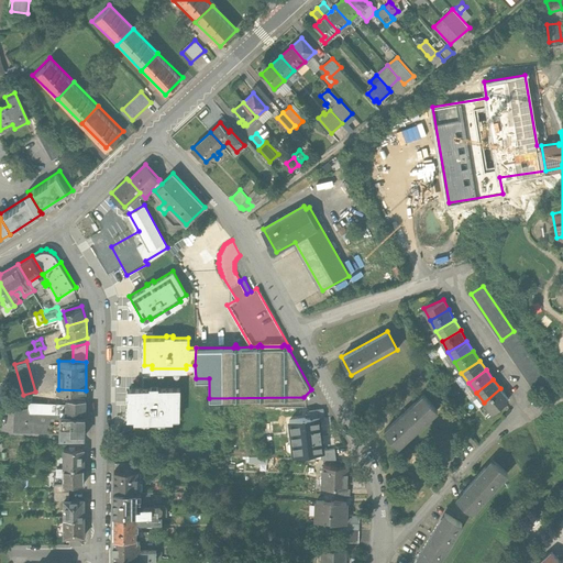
[(151,387),(129,387),(128,416),(136,416),(136,418),(170,419),(170,416),(179,416),(179,388),(157,388),(157,386),(151,386),(151,387)]
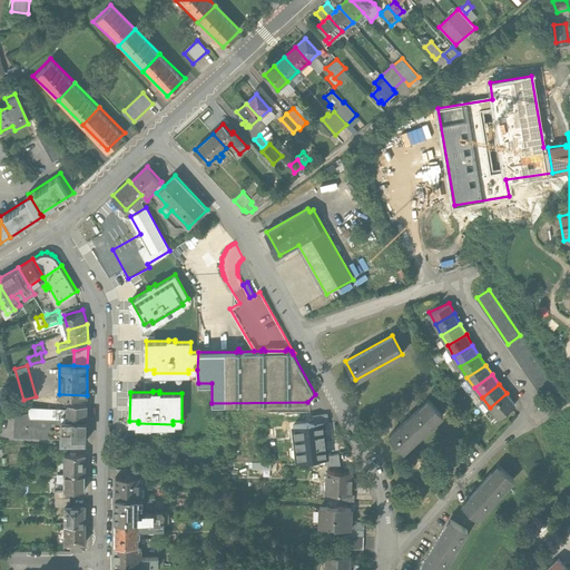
[(514,403),(507,393),(490,408),(498,418),(514,403)]
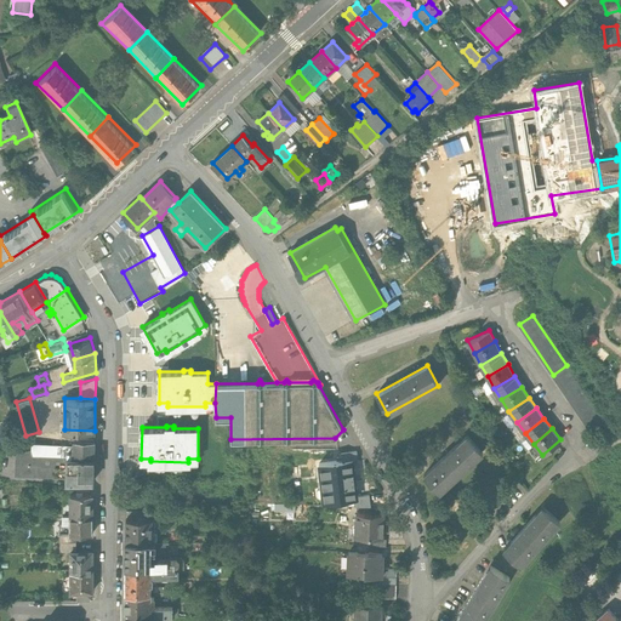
[(482,451),(466,434),(423,474),(438,491),(482,451)]
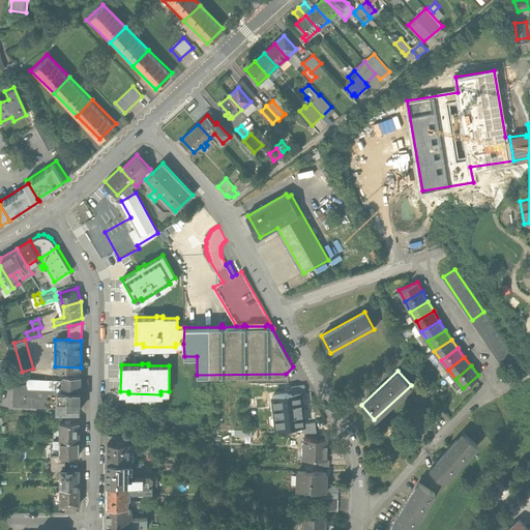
[(63,380),(28,378),(28,385),(28,386),(57,388),(62,388),(80,389),(81,374),(63,373),(63,380)]
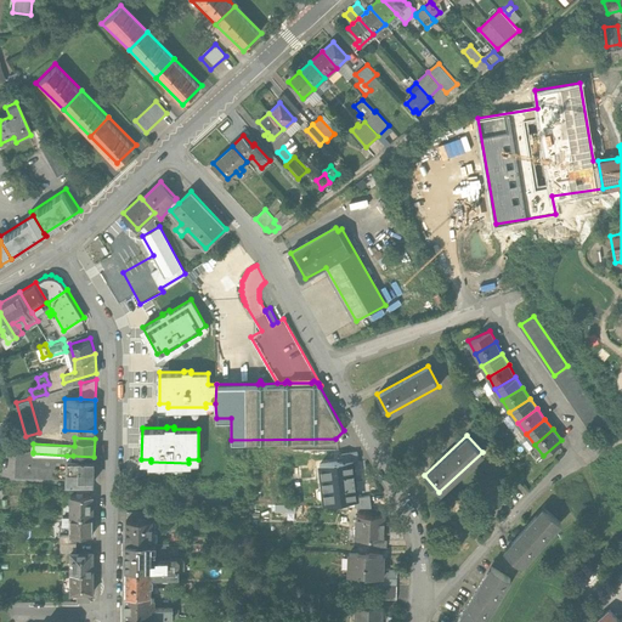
[(60,474),(67,475),(67,456),(33,453),(33,452),(32,448),(16,452),(15,474),(60,476),(60,474)]
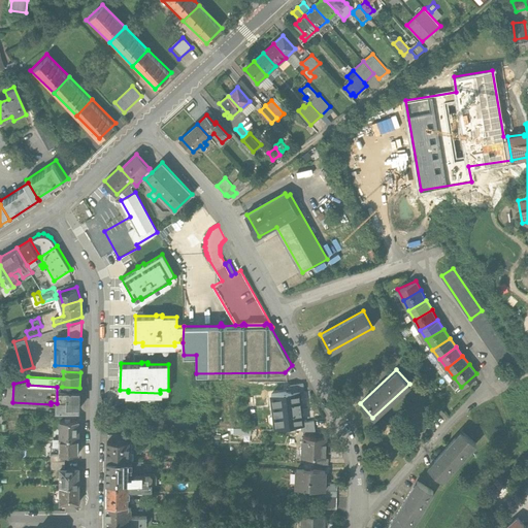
[(300,390),(300,391),(304,391),(303,383),(290,384),(291,388),(291,391),(300,390)]
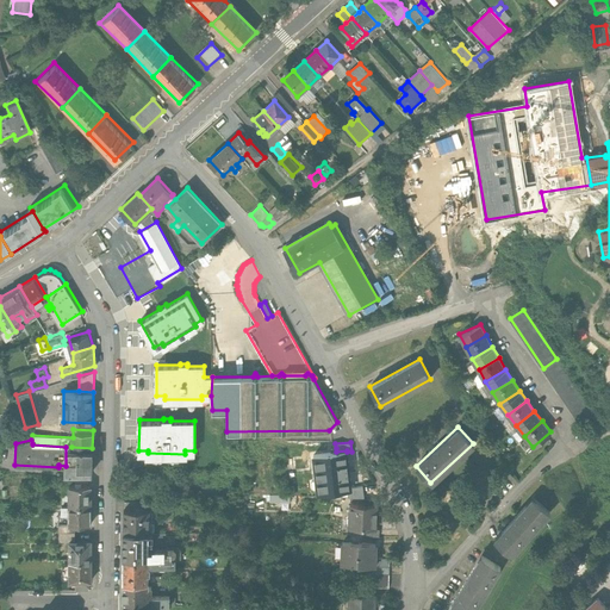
[(91,471),(92,448),(72,447),(66,447),(66,466),(66,471),(91,471)]
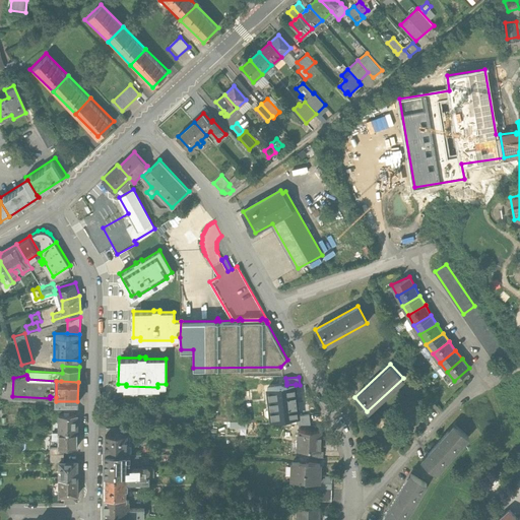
[(283,386),(270,387),(272,399),(275,399),(276,406),(273,406),(274,418),(294,416),(294,418),(298,418),(298,415),(298,414),(296,385),(296,384),(286,385),(286,382),(283,383),(283,386)]
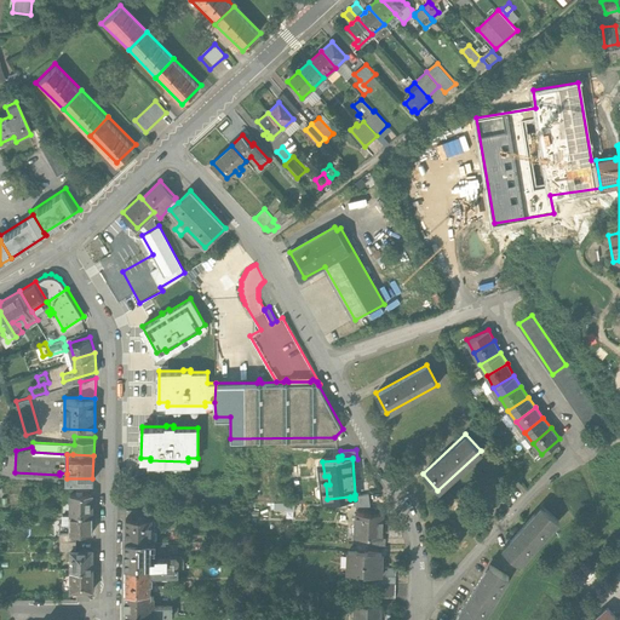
[(225,478),(225,494),(233,494),(233,486),(247,486),(247,478),(225,478)]
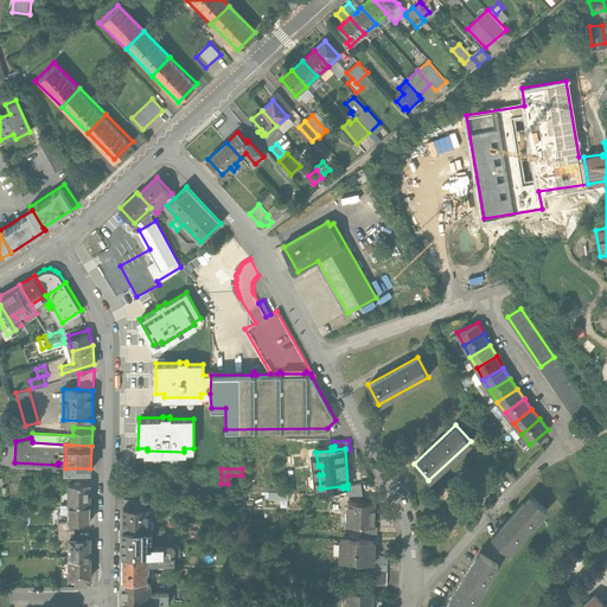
[(69,481),(69,500),(90,500),(90,481),(81,481),(75,481),(69,481)]
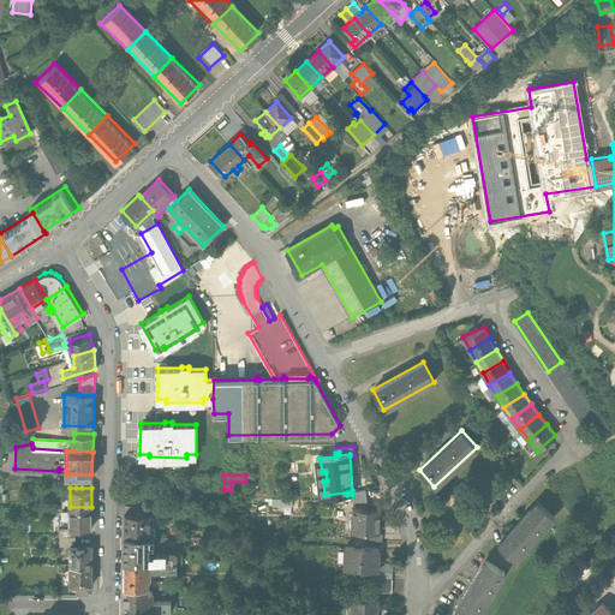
[(352,495),(353,501),(366,501),(365,489),(352,490),(352,491),(352,495)]
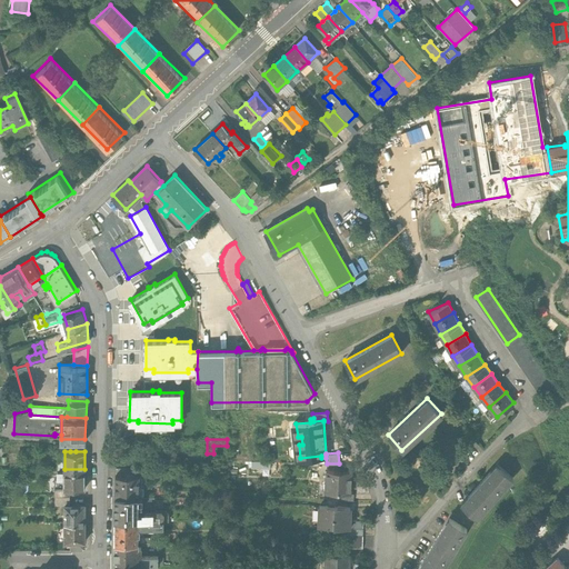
[(512,478),(497,463),(461,503),(477,517),(512,478)]
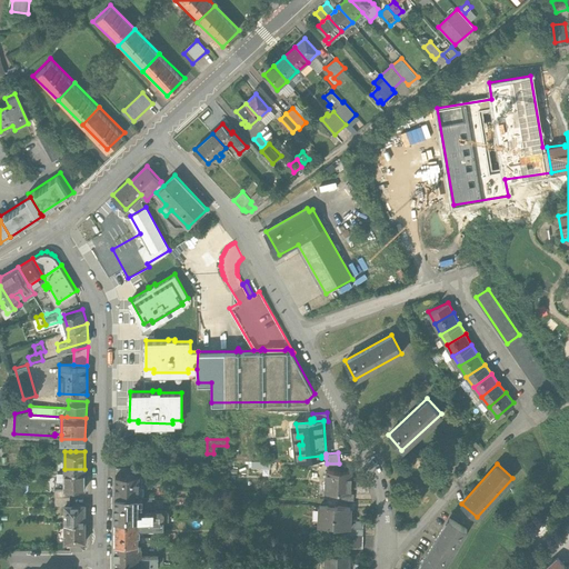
[(85,469),(65,469),(65,470),(58,470),(58,477),(55,477),(55,487),(65,487),(69,487),(85,487),(85,469)]
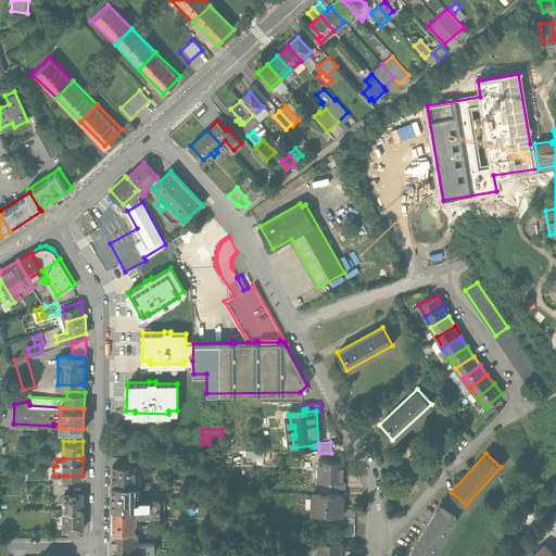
[(343,460),(318,459),(318,481),(333,482),(342,482),(342,480),(343,460)]
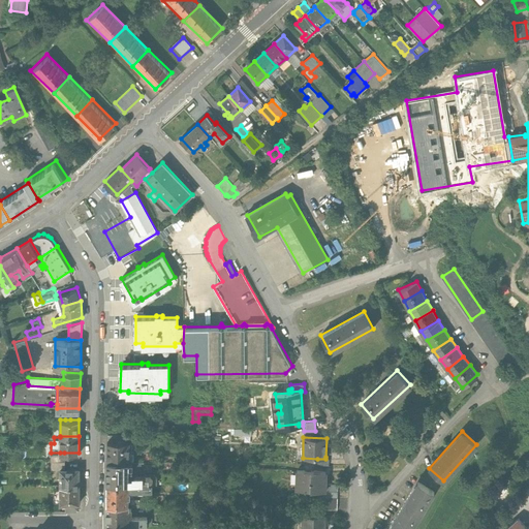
[(106,462),(128,462),(129,462),(129,441),(107,441),(106,462)]
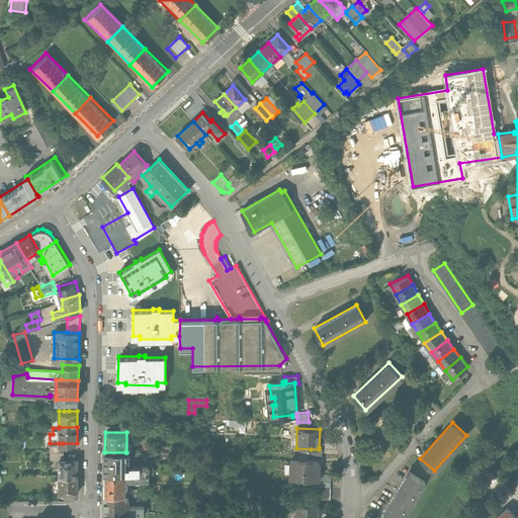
[(125,459),(125,452),(104,452),(104,473),(149,473),(153,473),(153,466),(131,466),(128,467),(128,468),(124,468),(125,459)]
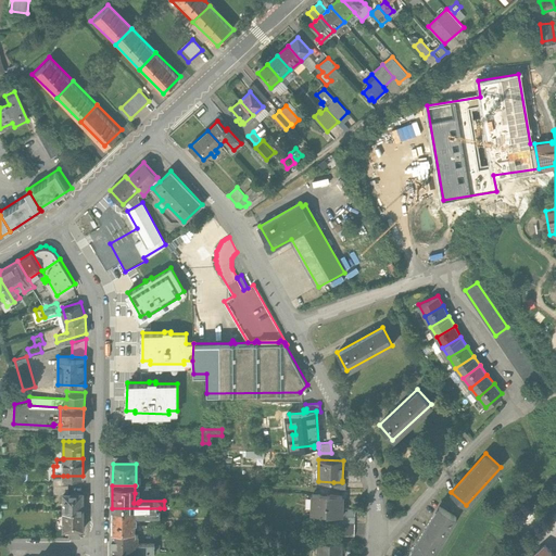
[(63,502),(63,509),(83,509),(83,491),(63,491),(63,502)]
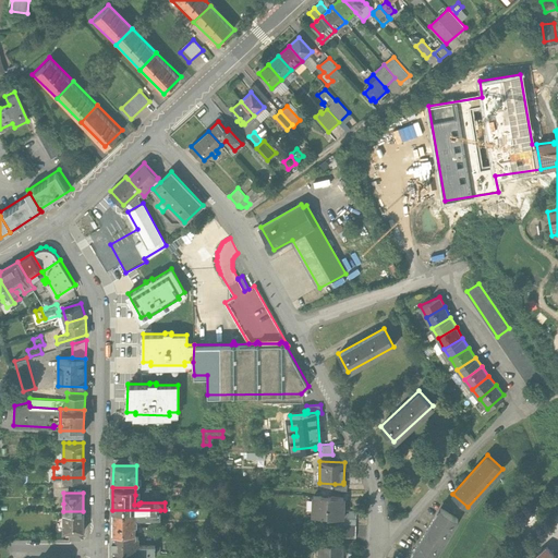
[(328,497),(313,496),(313,517),(328,517),(328,497)]
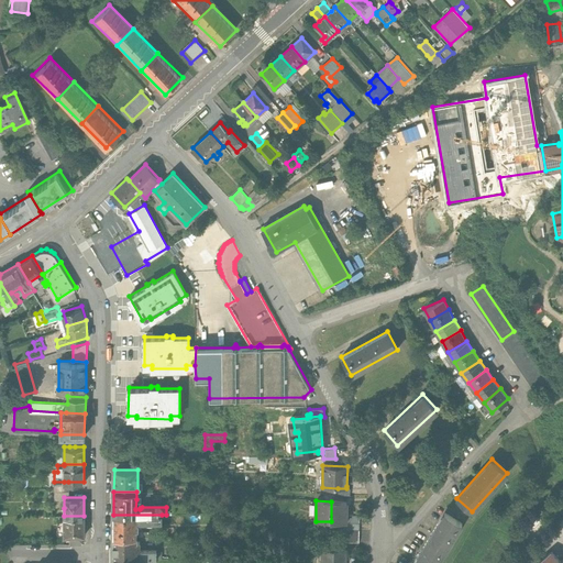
[(331,501),(331,521),(345,522),(346,522),(345,521),(346,515),(346,501),(331,501)]
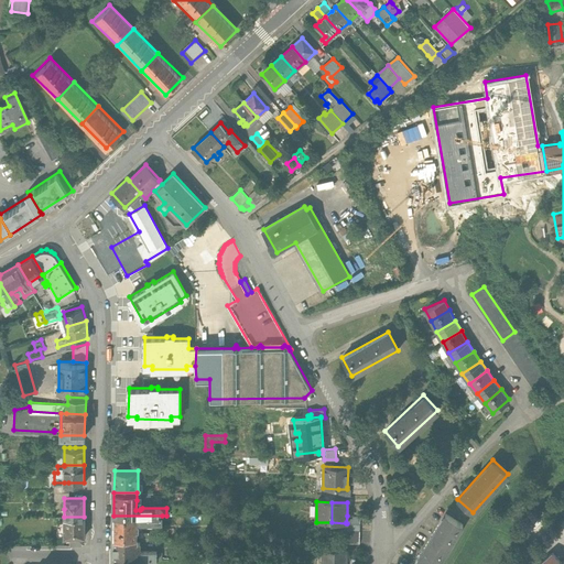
[(437,563),(463,525),(444,512),(416,556),(430,563),(437,563)]
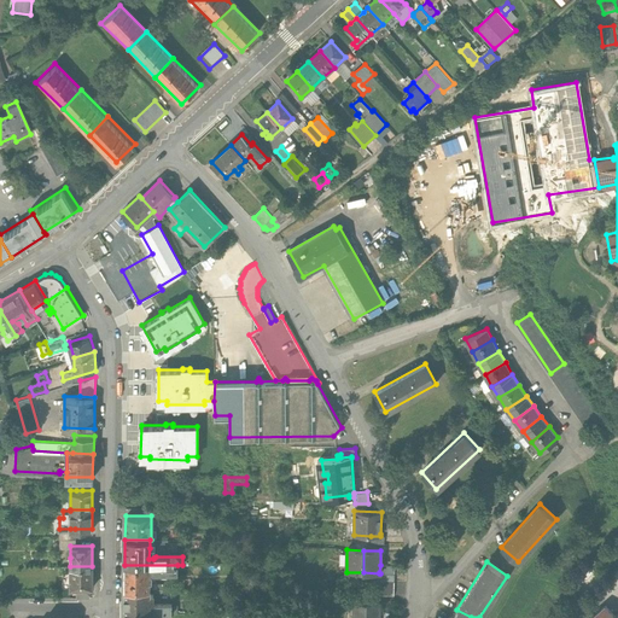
[(124,589),(149,590),(149,583),(152,583),(152,578),(150,578),(150,575),(150,573),(149,573),(149,570),(153,573),(178,573),(178,565),(124,565),(124,573),(124,579),(124,589)]
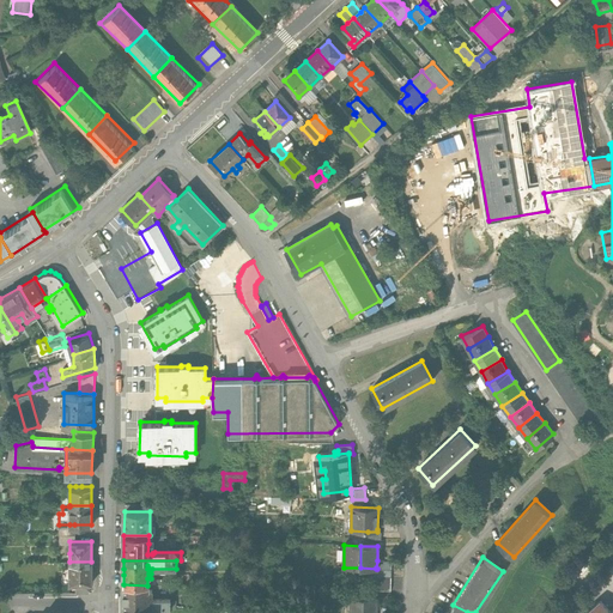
[(92,582),(91,562),(70,562),(71,582),(77,582),(87,582),(92,582)]
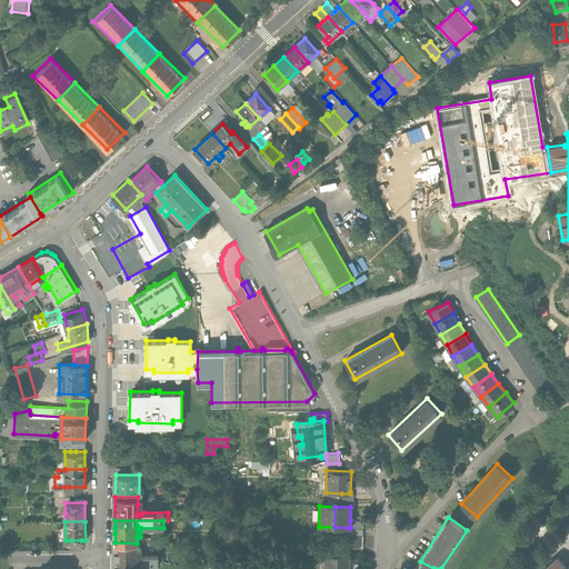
[(362,535),(349,535),(348,547),(361,548),(362,535)]
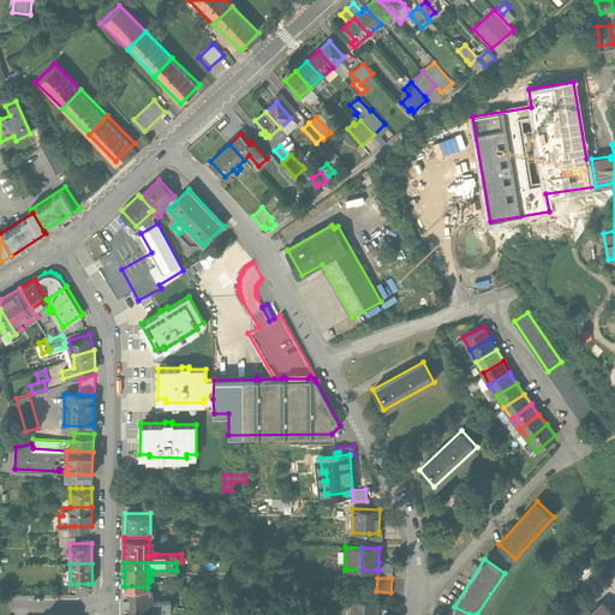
[(124,586),(124,611),(168,611),(171,611),(171,602),(154,602),(149,604),(149,602),(153,599),(153,592),(149,592),(149,587),(148,587),(124,586)]
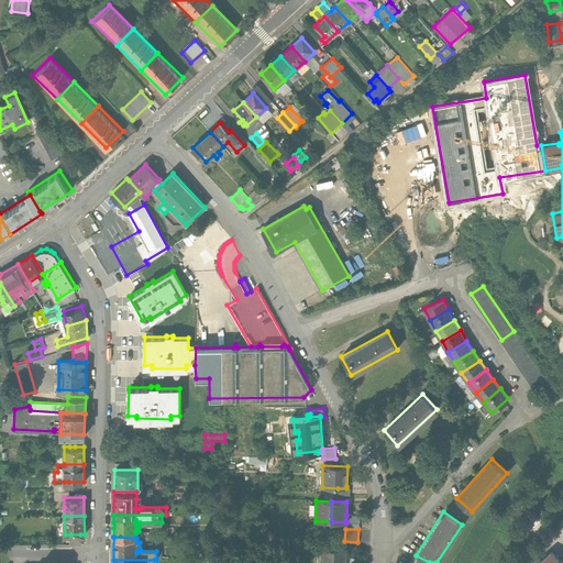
[(562,562),(562,556),(561,559),(551,547),(538,558),(541,562),(562,562)]
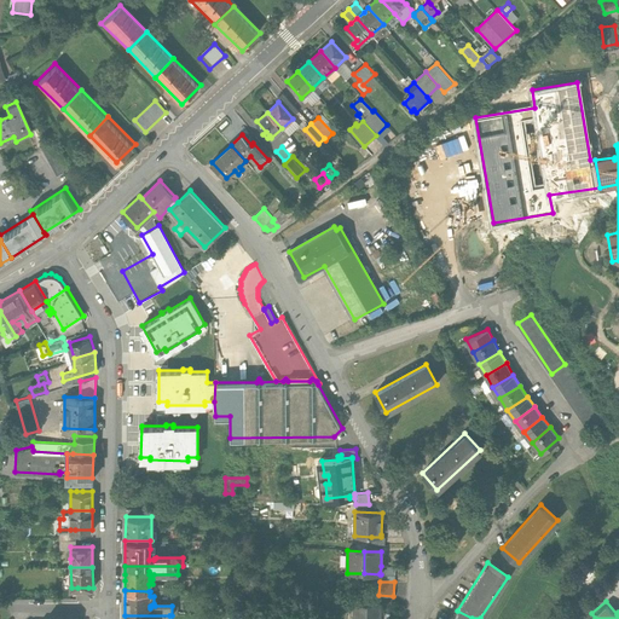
[(379,618),(380,603),(348,603),(347,618),(379,618)]
